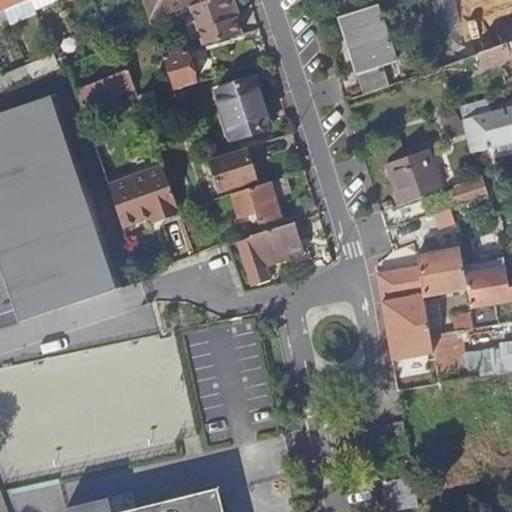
[(0,0),(0,11),(26,0),(0,0)]
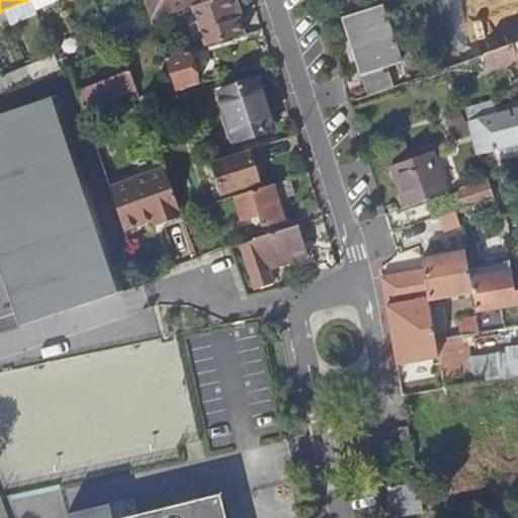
[(144,0),(152,21),(192,7),(211,0),(210,0),(144,0)]
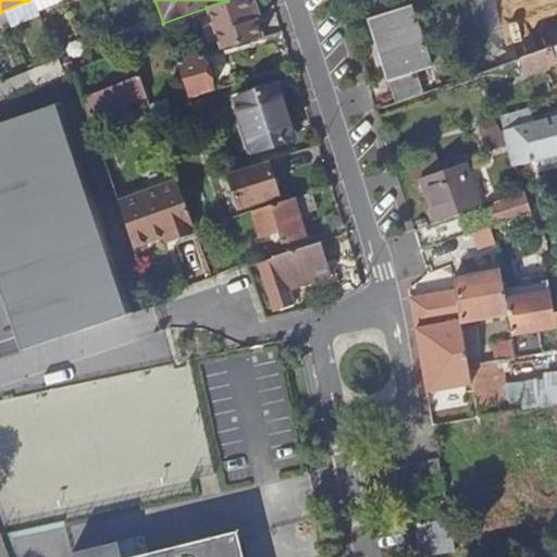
[(263,38),(249,0),(229,0),(227,0),(207,8),(222,50),(263,38)]
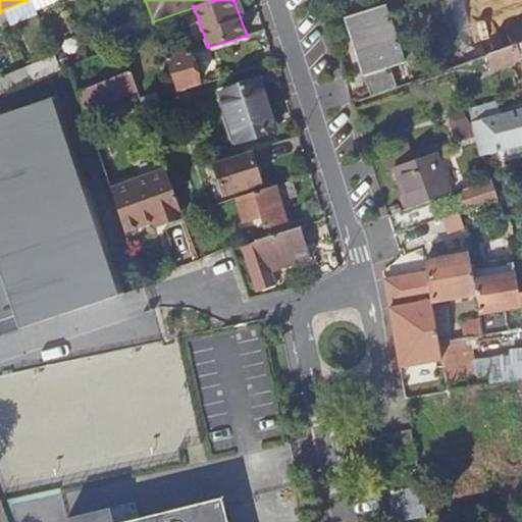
[(521,0),(511,0),(517,18),(521,17),(521,0)]
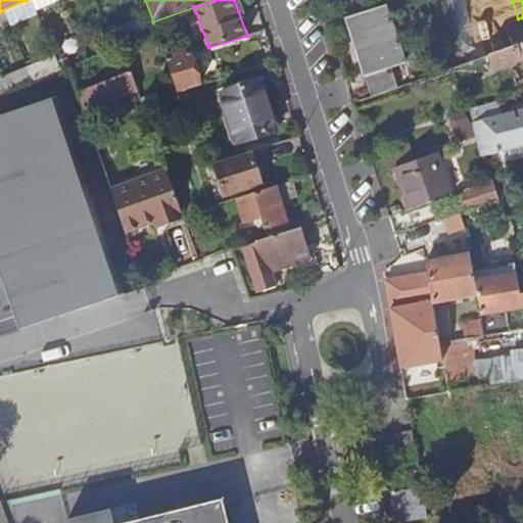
[(343,19),(364,77),(389,68),(402,64),(396,46),(401,44),(393,18),(388,20),(384,6),(343,19)]
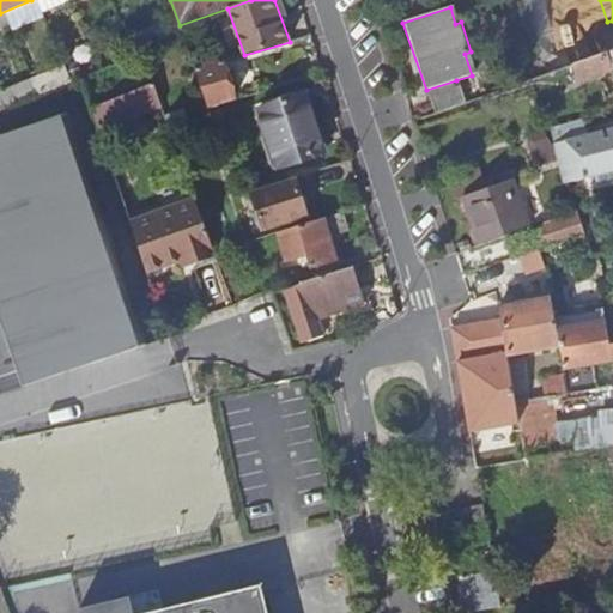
[(600,41),(604,56),(612,52),(612,29),(610,31),(612,37),(600,41)]
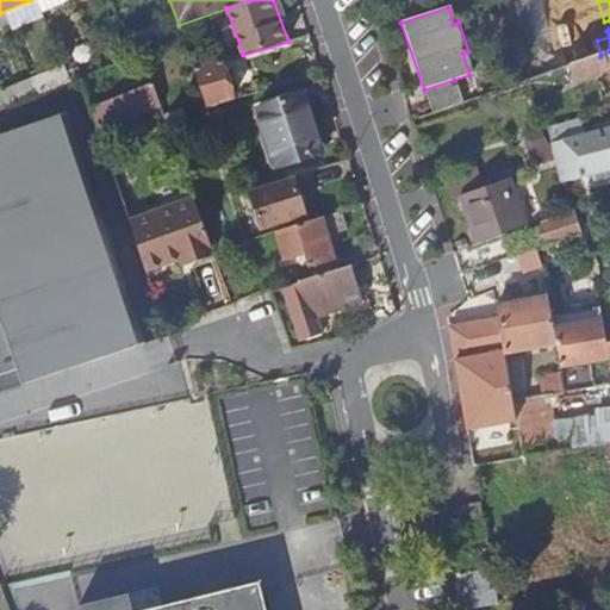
[(609,51),(601,56),(568,67),(573,81),(609,69),(609,119),(547,136),(551,147),(555,145),(564,178),(590,173),(591,174),(609,169),(609,51)]
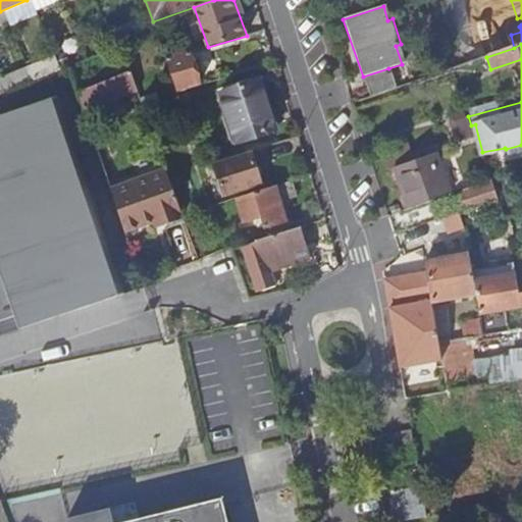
[(177,93),(199,86),(189,52),(165,59),(177,93)]
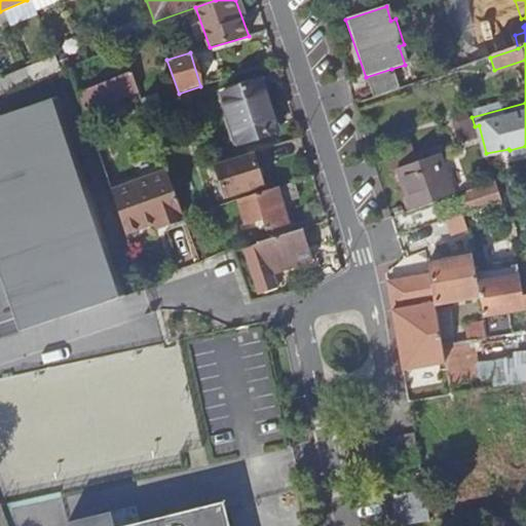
[(490,58),(468,65),(474,80),(495,74),(494,70),(490,58)]
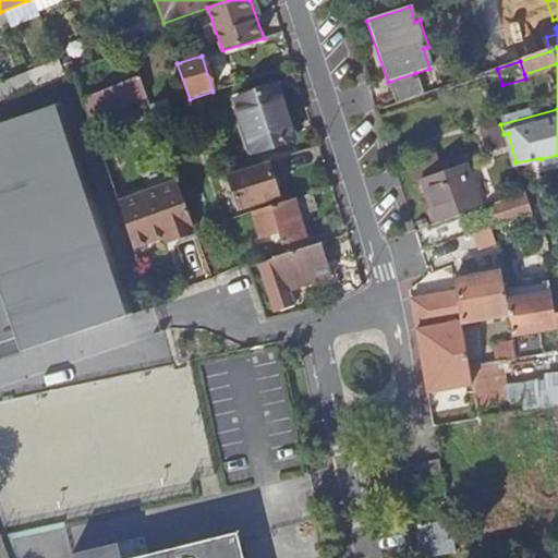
[(415,73),(388,82),(389,87),(417,77),(415,73)]
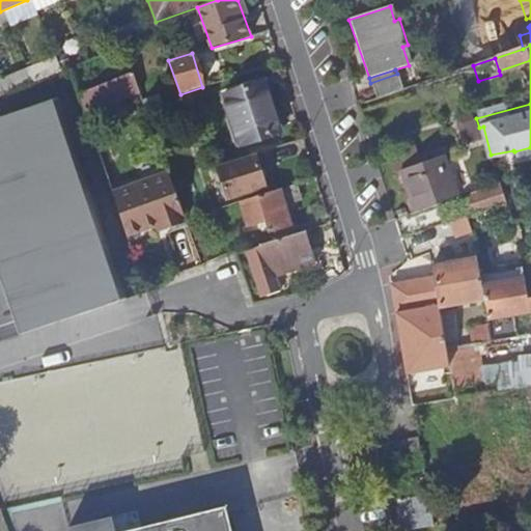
[(133,73),(79,93),(84,110),(89,126),(106,119),(102,104),(138,89),(133,73)]
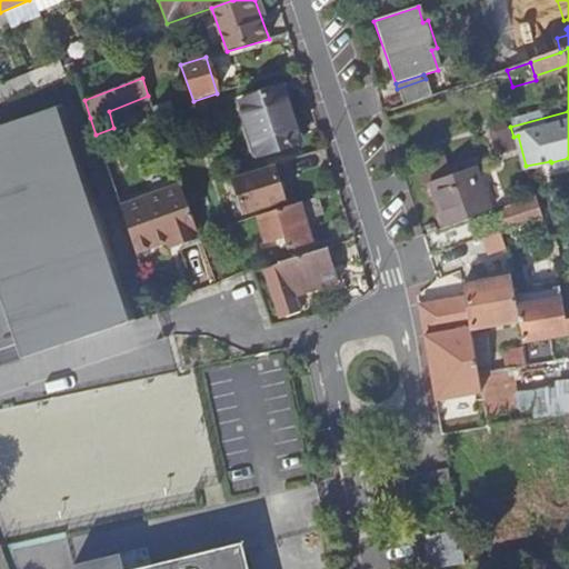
[(426,79),(397,89),(402,105),(430,95),(426,79)]
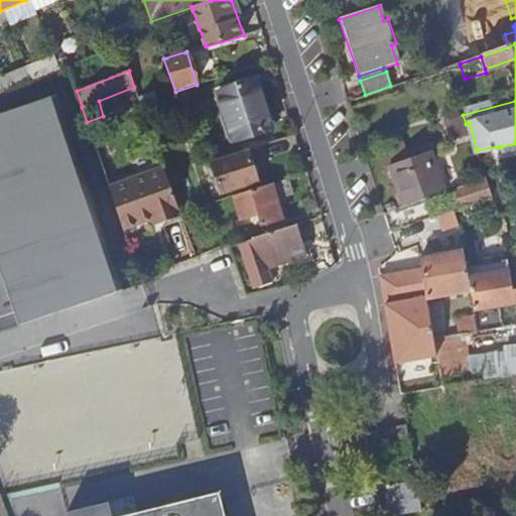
[(226,117),(264,105),(256,81),(218,93),(226,117)]
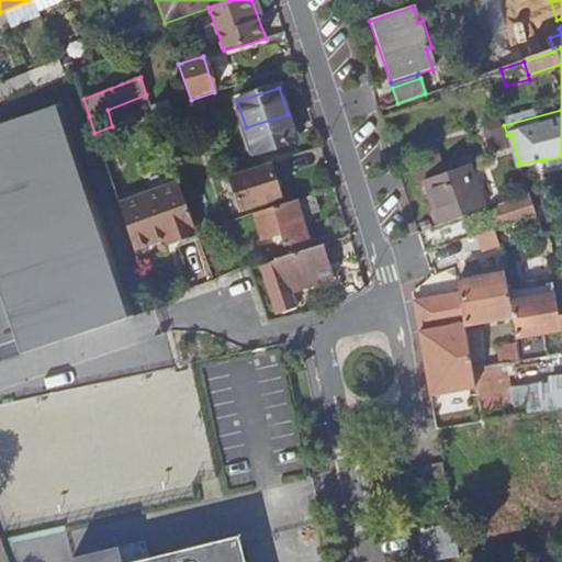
[(0,344),(17,339),(21,352),(134,313),(64,103),(0,123),(0,344)]
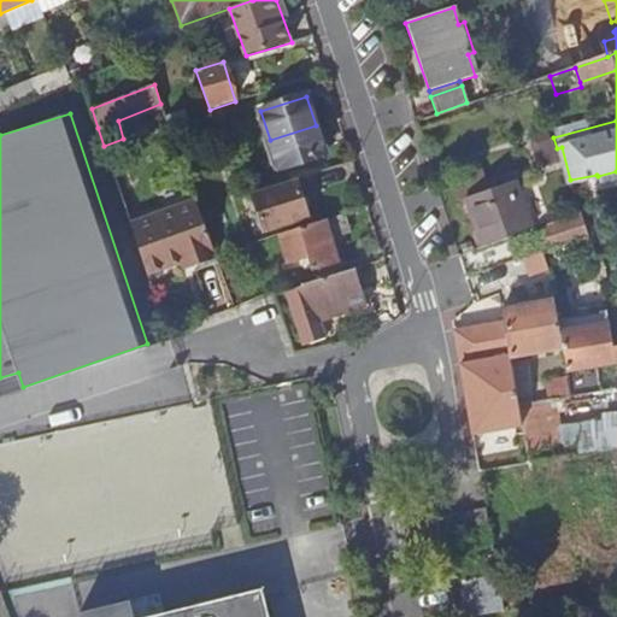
[(324,153),(316,125),(270,140),(280,169),(324,153)]
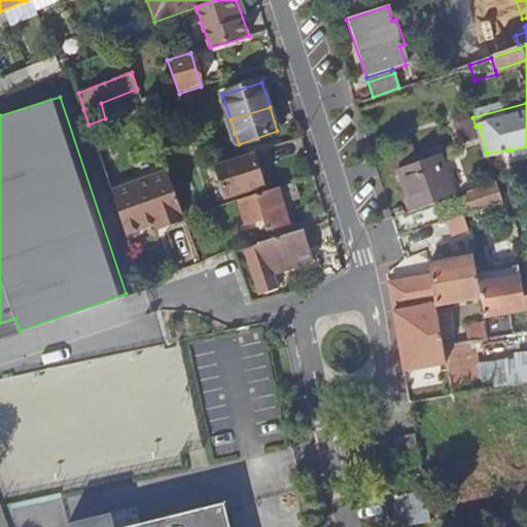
[(457,121),(459,130),(476,127),(472,117),(457,121)]
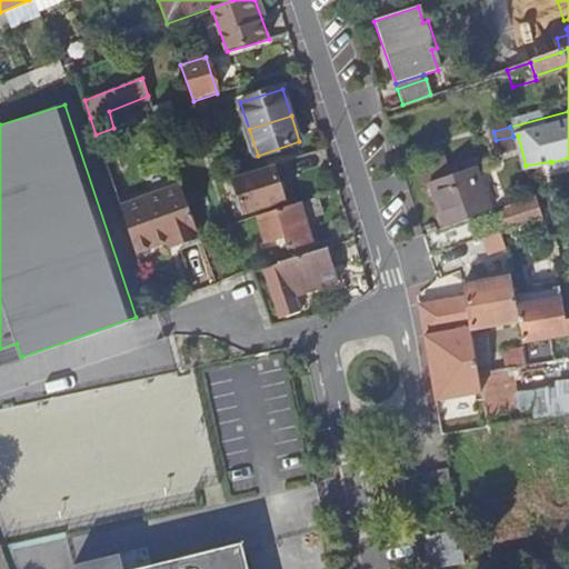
[(283,200),(273,168),(233,180),(243,213),(283,200)]
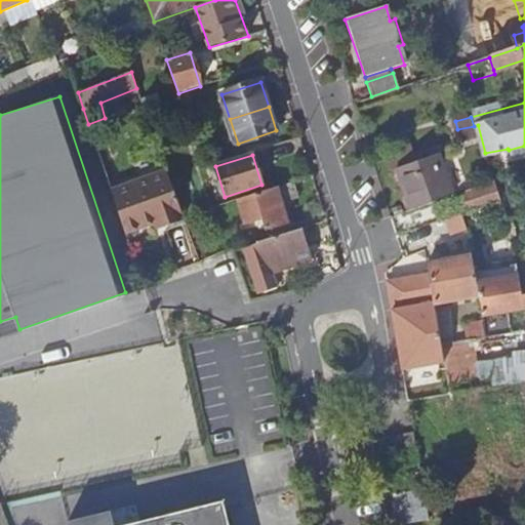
[(451,194),(438,155),(394,169),(408,209),(451,194)]
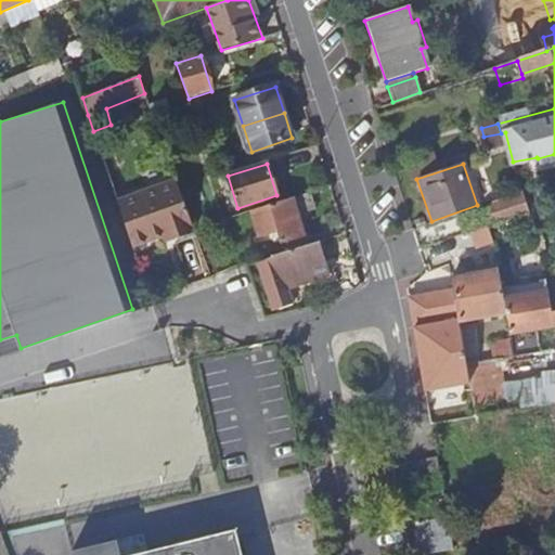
[(117,202),(132,248),(164,237),(169,235),(171,241),(194,233),(176,180),(117,202)]
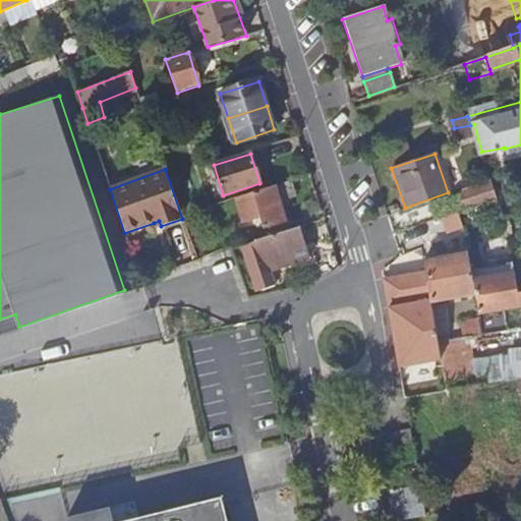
[(488,179),(458,190),(464,206),(494,194),(488,179)]
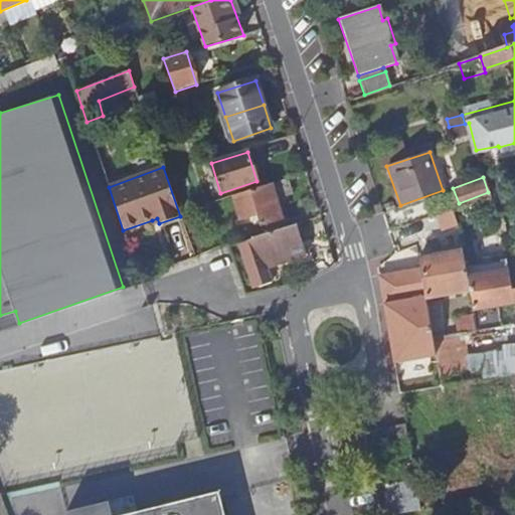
[(295,195),(290,179),(234,197),(241,219),(258,214),(262,224),(283,218),(277,201),(295,195)]
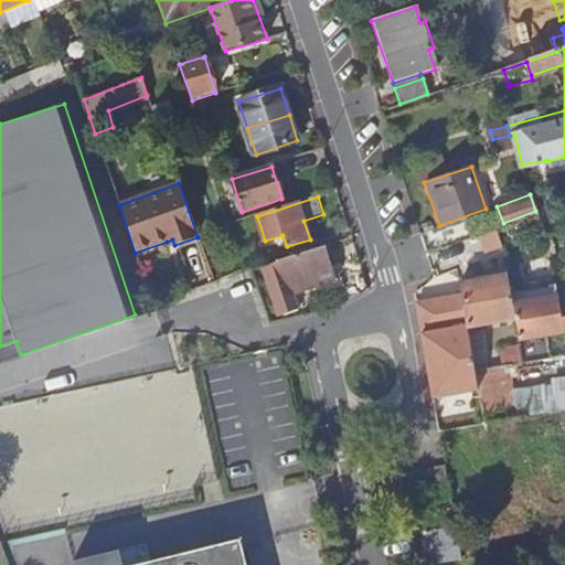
[(337,280),(326,246),(280,260),(281,262),(263,268),(279,318),(299,310),(294,294),(337,280)]
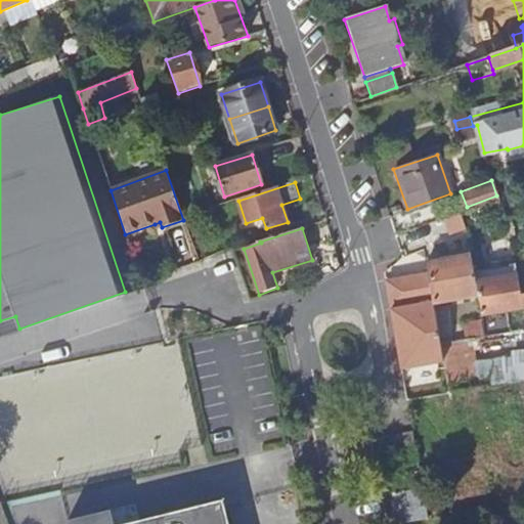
[(469,257),(426,264),(427,273),(432,303),(476,296),(469,257)]
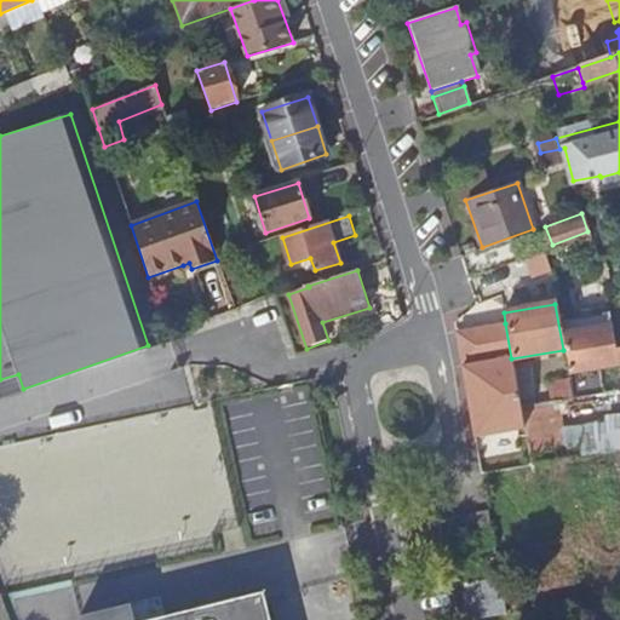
[(619,348),(616,349),(609,311),(560,321),(568,371),(619,361),(619,348)]
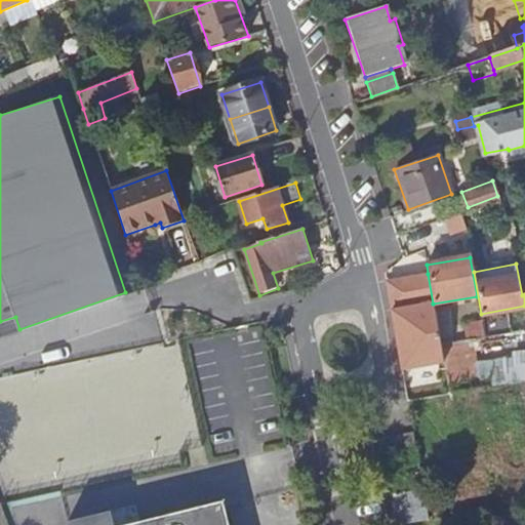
[(433,304),(428,274),(386,282),(401,370),(443,362),(440,344),(433,304)]
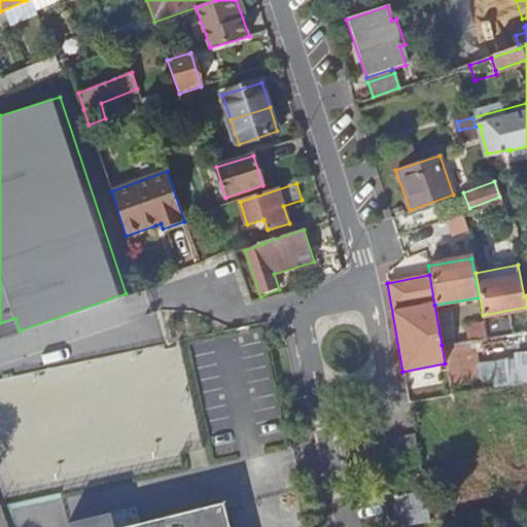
[(526,380),(526,364),(485,373),(487,387),(526,380)]
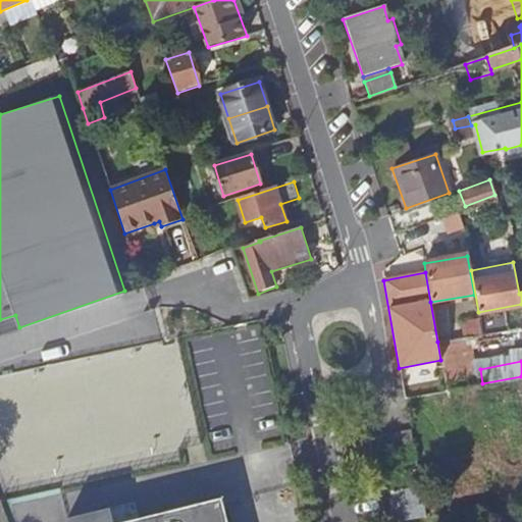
[(367,438),(371,459),(383,457),(378,436),(367,438)]
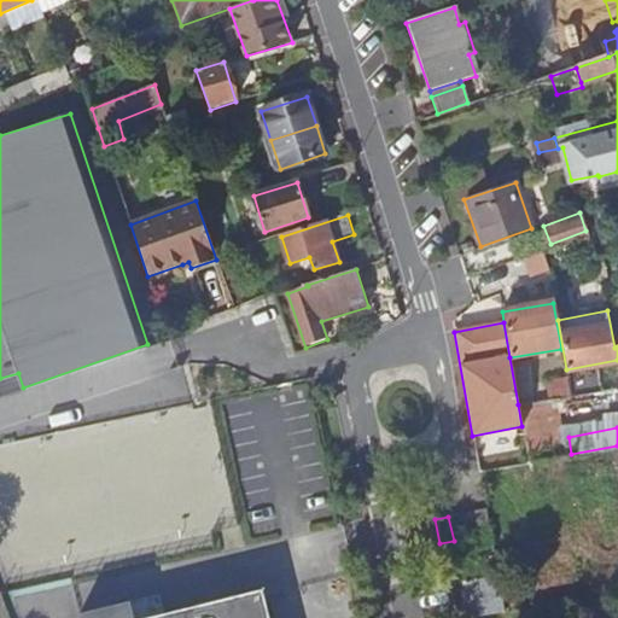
[(471,616),(503,610),(494,557),(460,564),(471,616)]
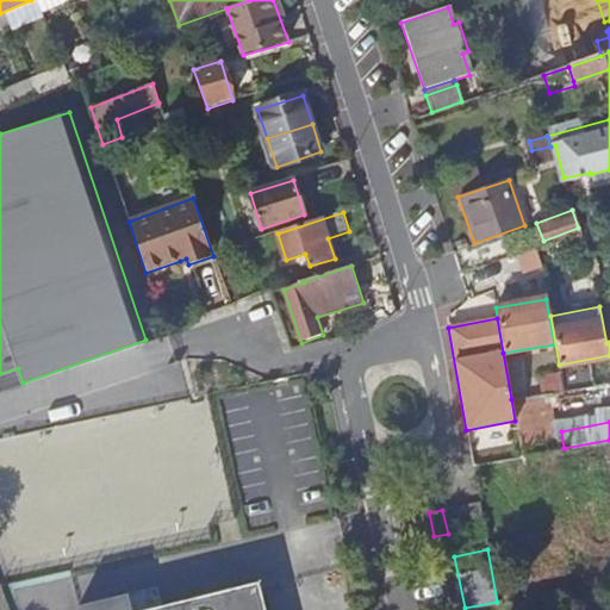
[(78,608),(78,609),(150,609),(161,608),(156,584),(78,608)]
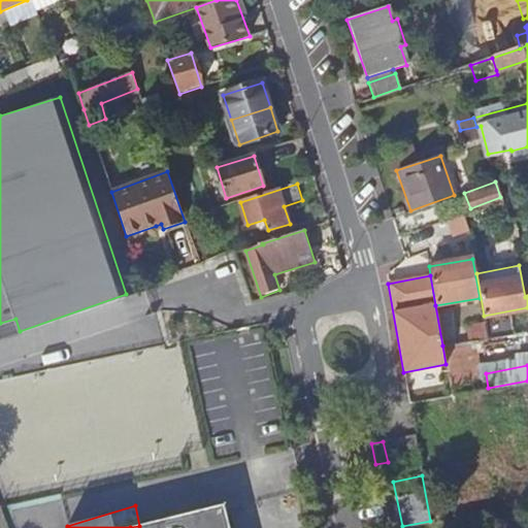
[(228,527),(223,505),(139,526),(130,527),(228,527)]
